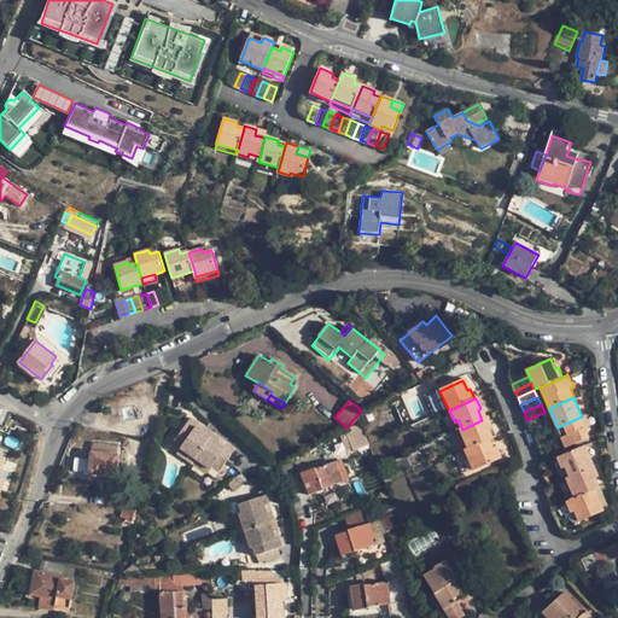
[(531,427),(548,420),(544,412),(528,420),(531,427)]
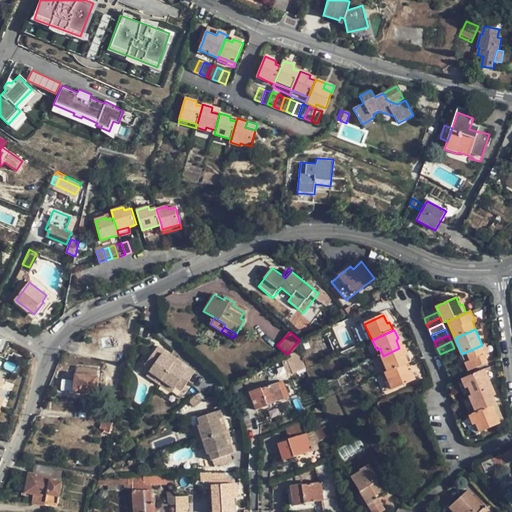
[(482,345),(462,354),(470,371),(488,362),(485,355),(490,353),(486,344),(482,345)]
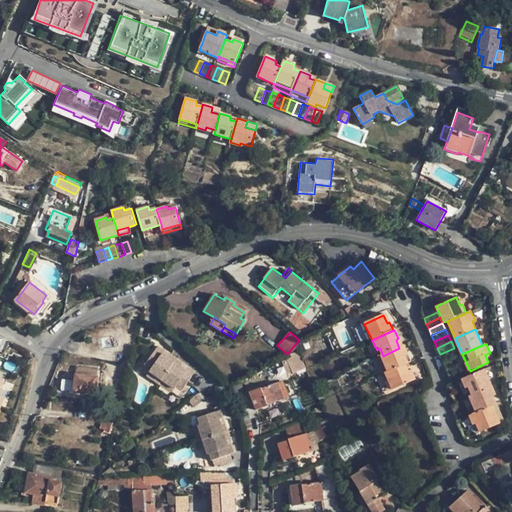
[(164,353),(166,350),(159,345),(149,360),(145,357),(142,362),(145,364),(145,365),(151,369),(163,378),(178,358),(172,354),(169,357),(164,353)]
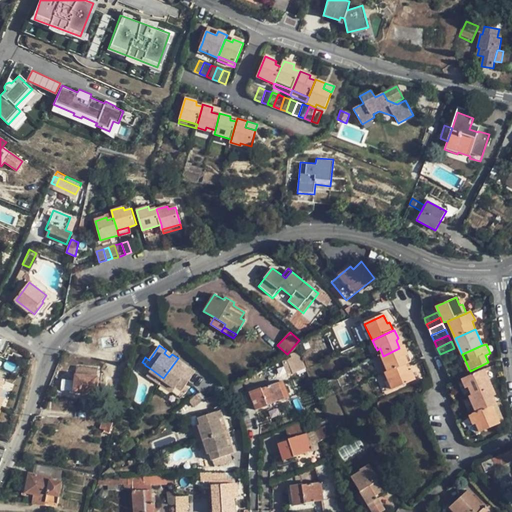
[(402,347),(399,348),(383,356),(382,356),(389,373),(403,366),(408,364),(405,358),(408,355),(404,346),(402,347)]
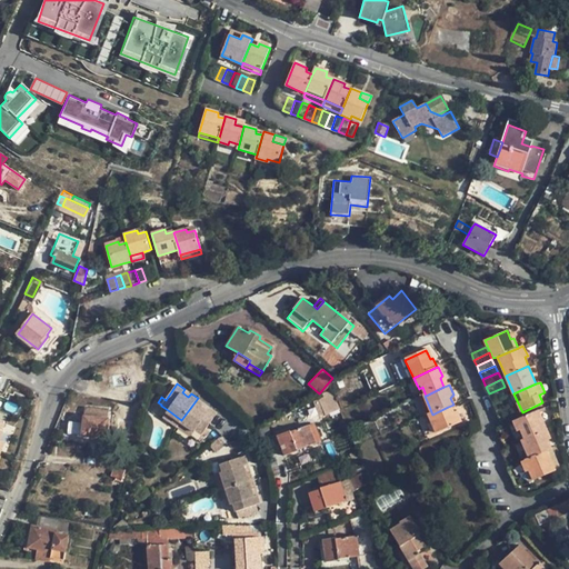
[(491,400),(507,393),(505,387),(489,393),(491,400)]
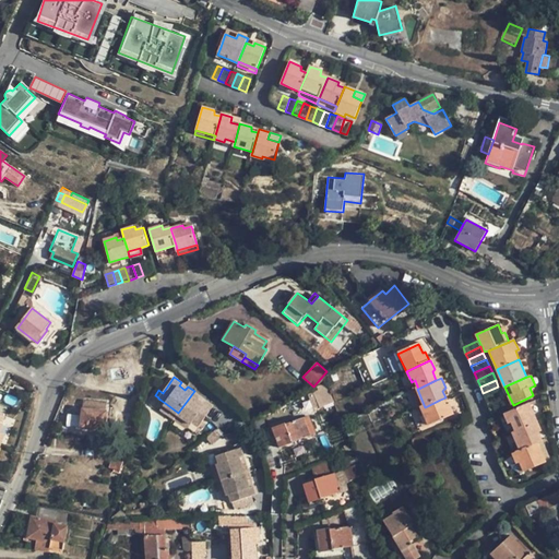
[(335,405),(326,382),(316,388),(325,411),(335,405)]
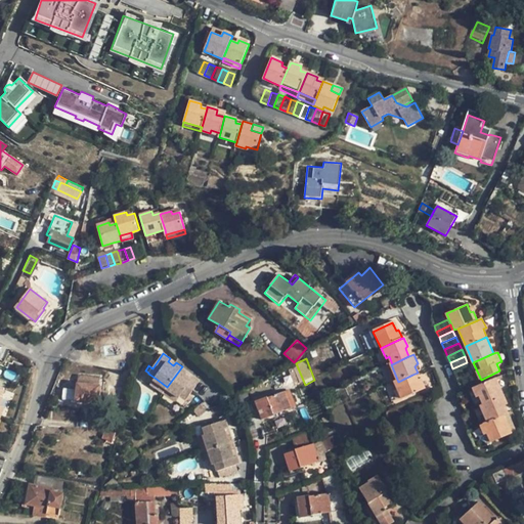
[(455,375),(470,368),(467,362),(452,368),(455,375)]
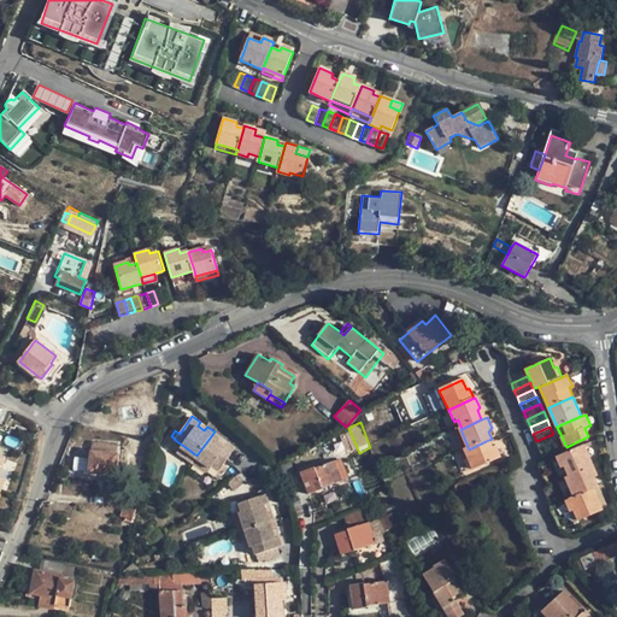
[(354,454),(359,453),(348,428),(344,430),(354,454)]
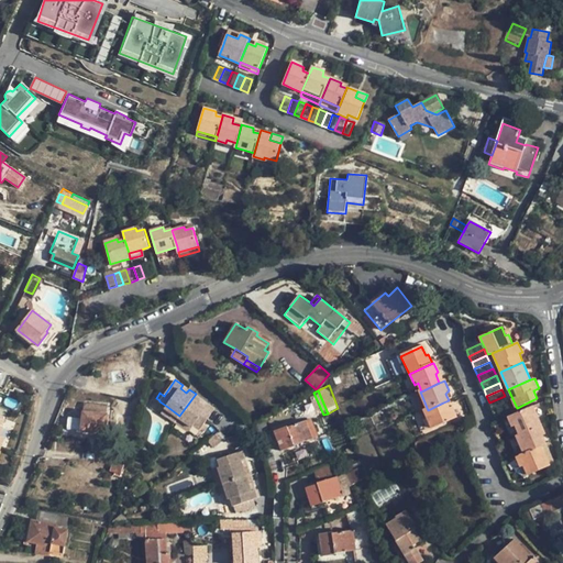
[(416,394),(424,411),(428,410),(420,392),(418,393),(416,394)]
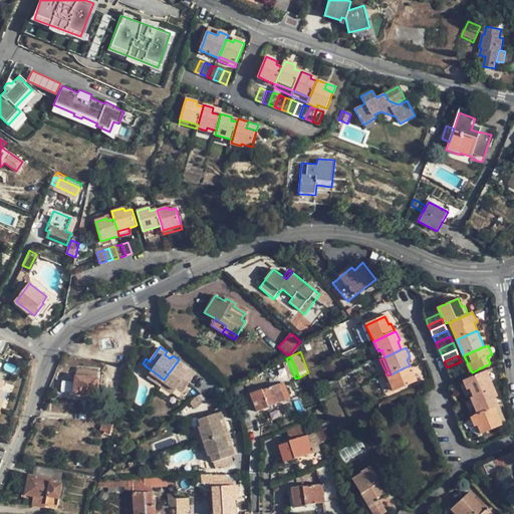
[(164,379),(176,389),(182,393),(197,372),(191,368),(189,371),(183,367),(185,364),(179,359),(164,379)]
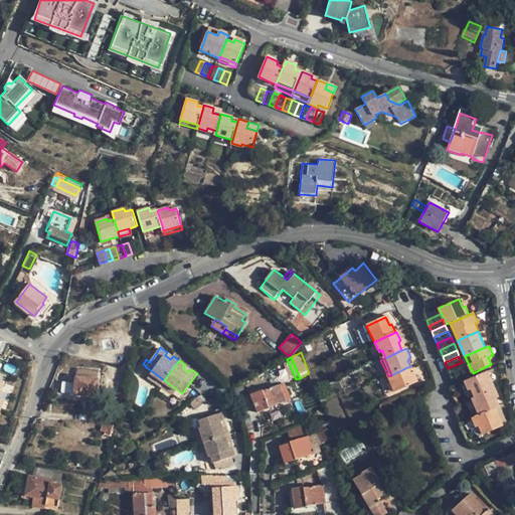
[(451,375),(465,368),(462,362),(448,368),(451,375)]
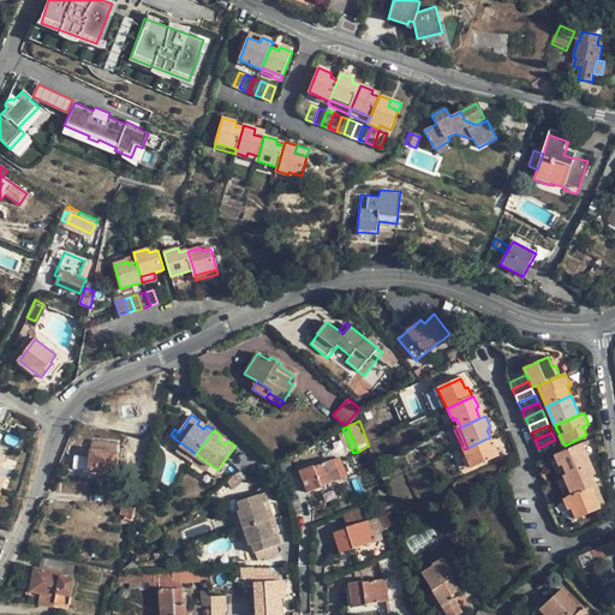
[(490,436),(490,437),(484,440),(489,449),(495,447),(490,436)]
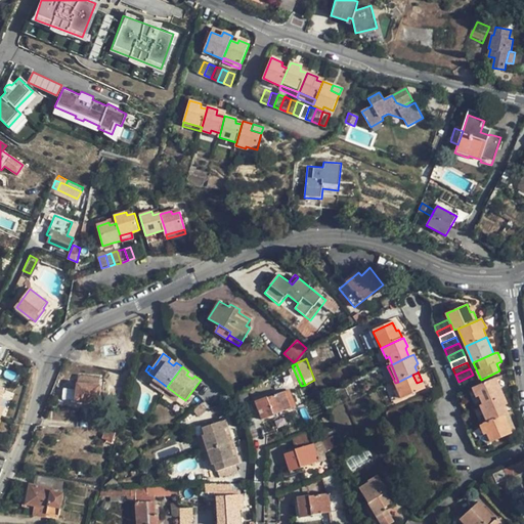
[(417,383),(412,375),(398,382),(395,383),(399,391),(402,390),(406,399),(426,390),(422,381),(417,383)]
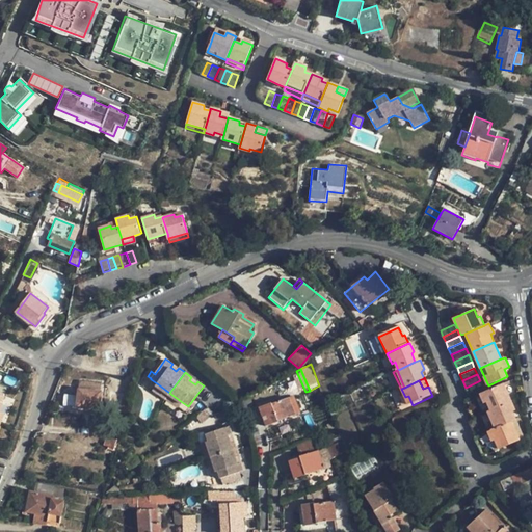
[(483,387),(480,380),(466,388),(468,394),(483,387)]
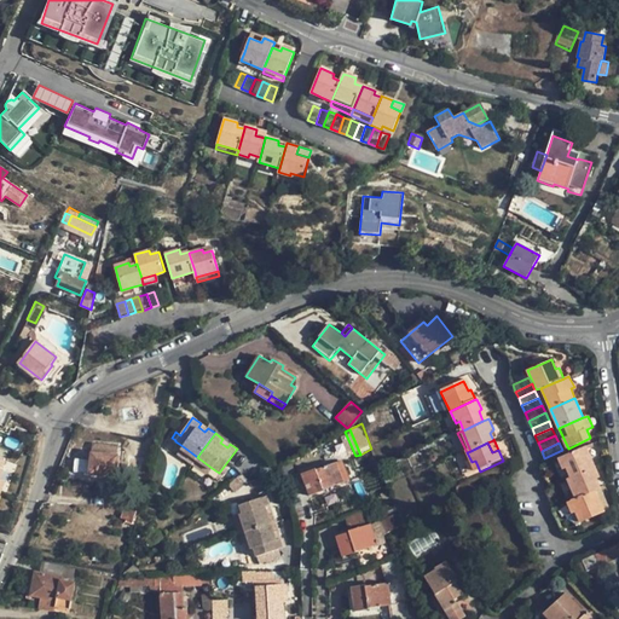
[(75,458),(73,473),(115,478),(117,447),(93,445),(91,461),(75,458)]
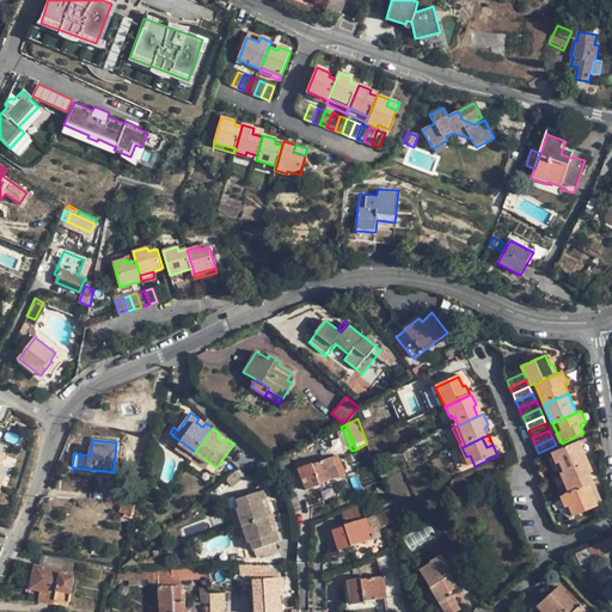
[(177,446),(191,457),(195,452),(181,441),(177,446)]
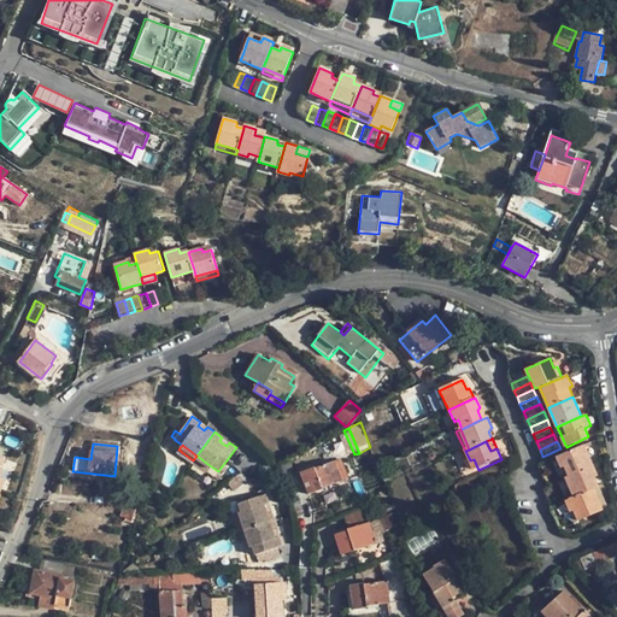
[(565,466),(569,475),(593,464),(585,445),(557,457),(562,468),(565,466)]
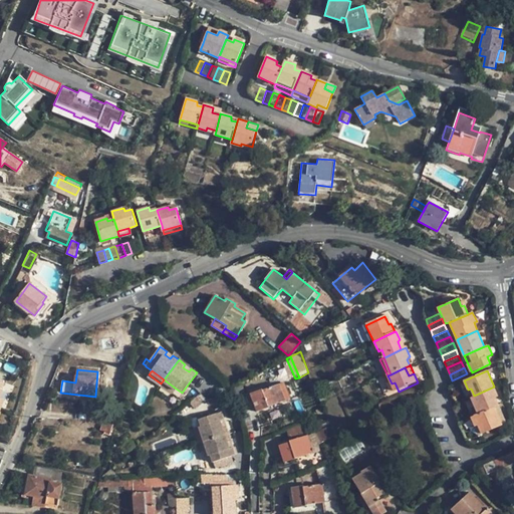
[(164,379),(161,383),(173,392),(176,389),(164,379)]
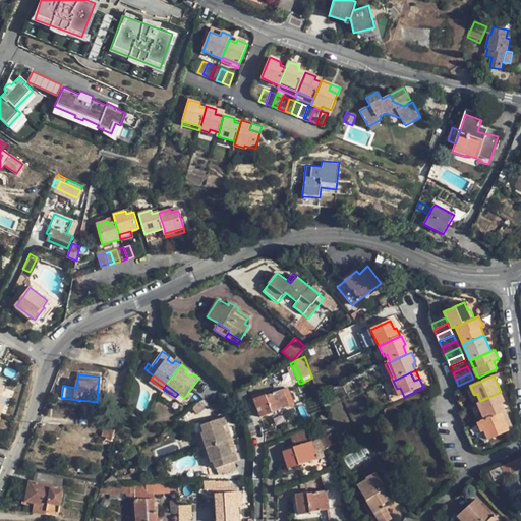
[(457,398),(471,392),(469,386),(455,392),(457,398)]
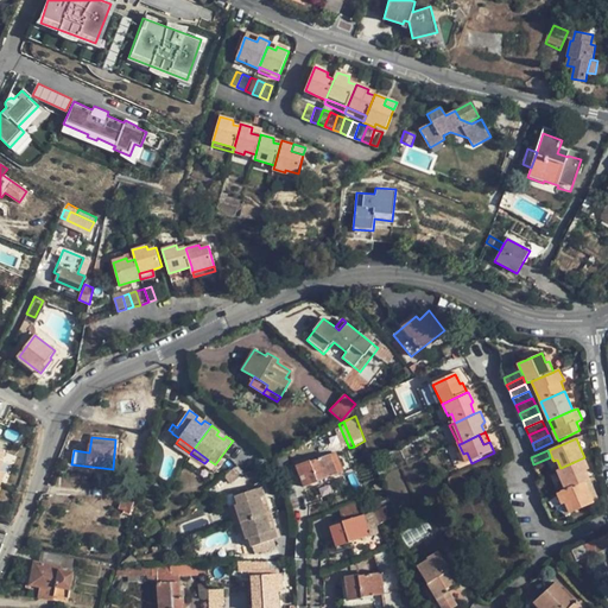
[(292,451),(276,457),(282,473),(292,469),(290,463),(295,461),(292,451)]
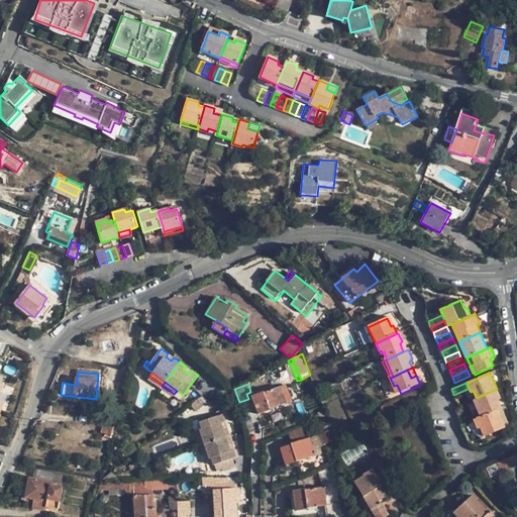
[(271,408),(281,405),(292,401),(285,385),(265,393),(264,391),(252,396),(260,414),(267,412),(271,410),(271,408)]
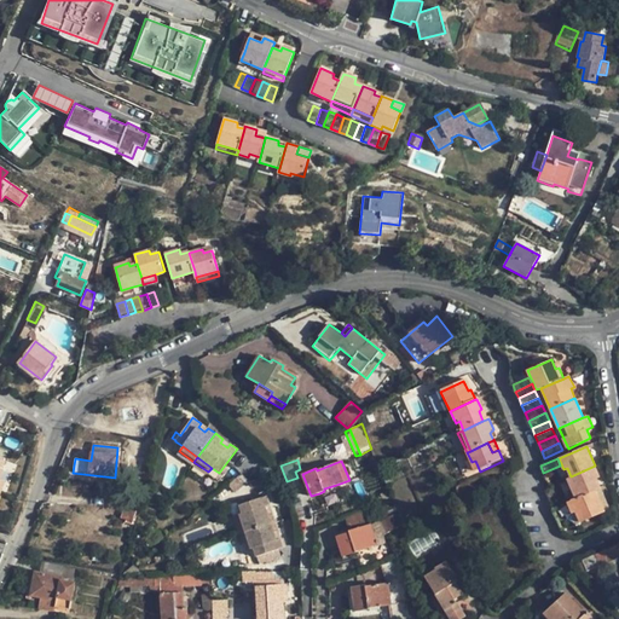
[(547,481),(563,474),(560,466),(543,473),(547,481)]
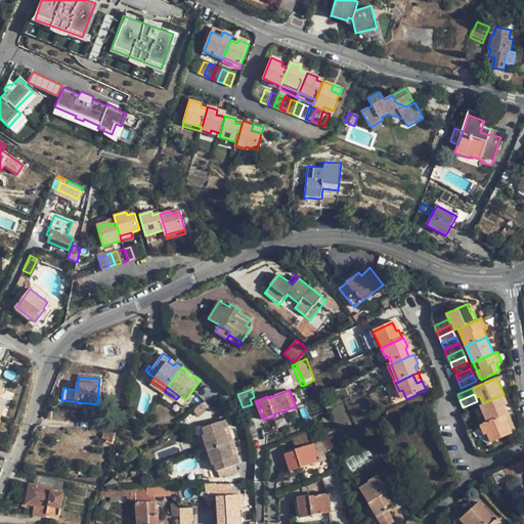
[(484,413),(487,422),(504,415),(508,412),(505,404),(508,403),(504,394),(483,403),(487,412),(484,413)]
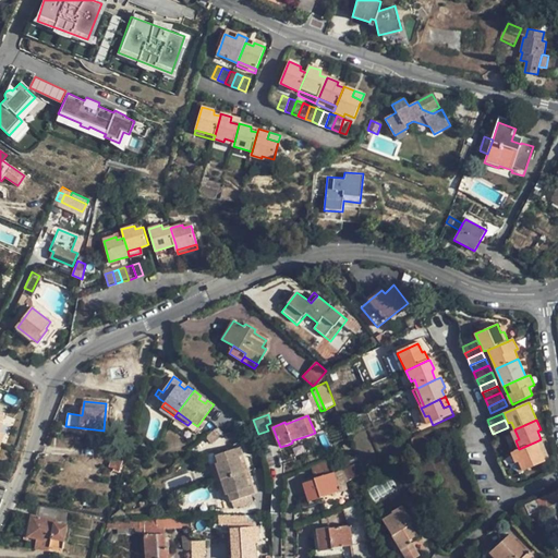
[(511,434),(508,427),(493,434),(496,440),(506,436),(511,434)]
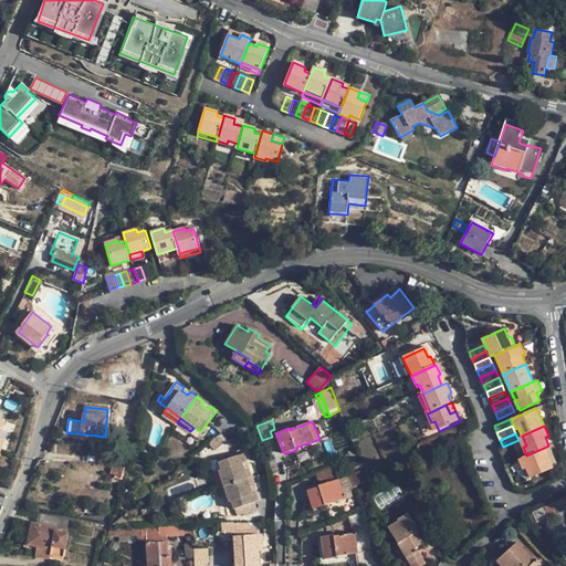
[(218,435),(208,443),(215,450),(224,441),(227,442),(229,440),(224,435),(221,437),(218,435)]
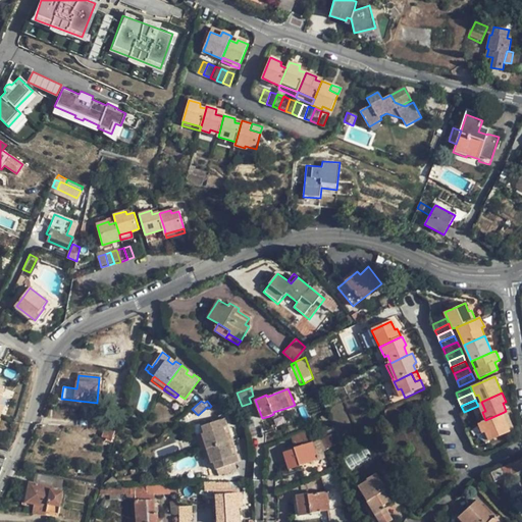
[(327,413),(324,403),(316,407),(319,416),(327,413)]
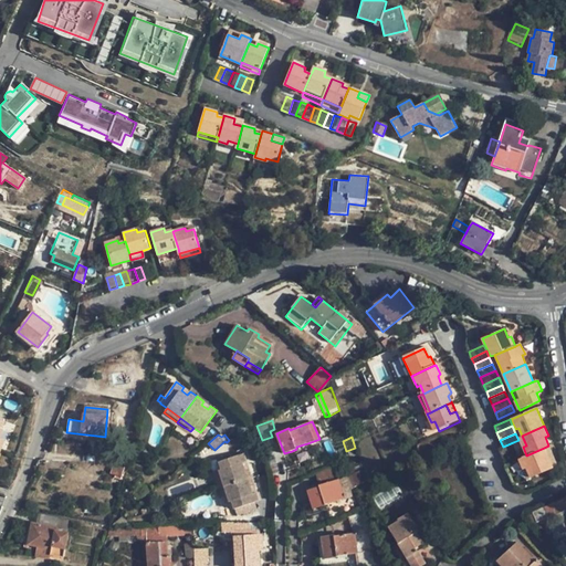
[(501,457),(516,450),(513,442),(503,447),(498,449),(501,457)]
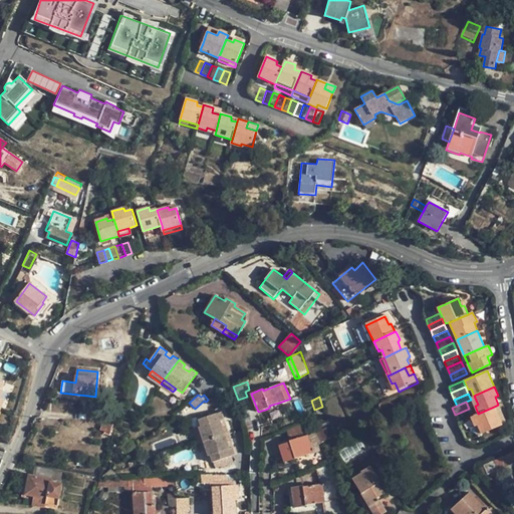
[(285,418),(279,403),(269,406),(269,408),(265,410),(270,424),(285,418)]
